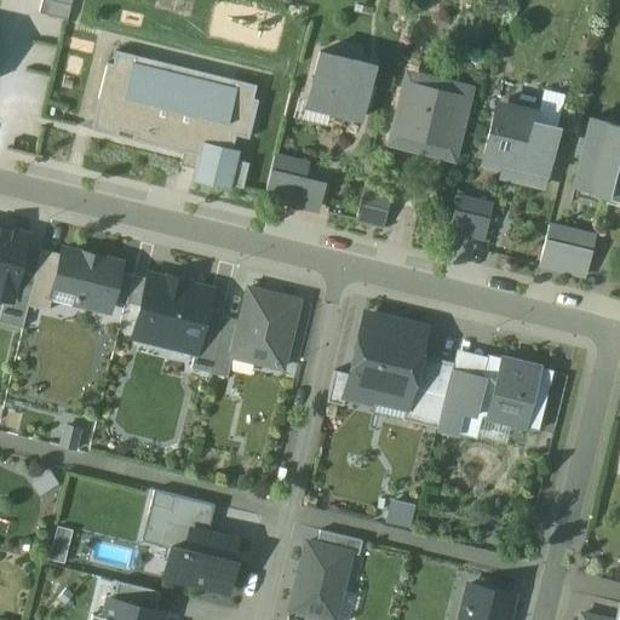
[(42,0),(39,15),(67,22),(72,0),(42,0)]
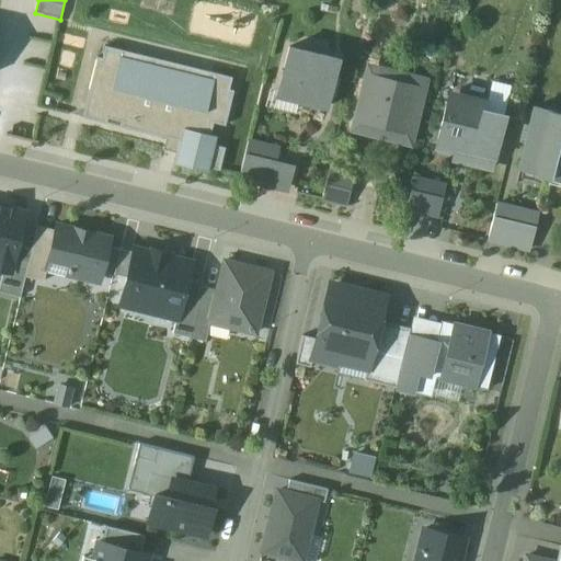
[(210,170),(219,172),(225,148),(215,146),(217,137),(210,136),(213,124),(226,127),(235,91),(229,90),(232,78),(213,73),(210,80),(123,59),(124,52),(105,46),(102,59),(98,58),(82,118),(180,142),(173,165),(209,174),(210,170)]
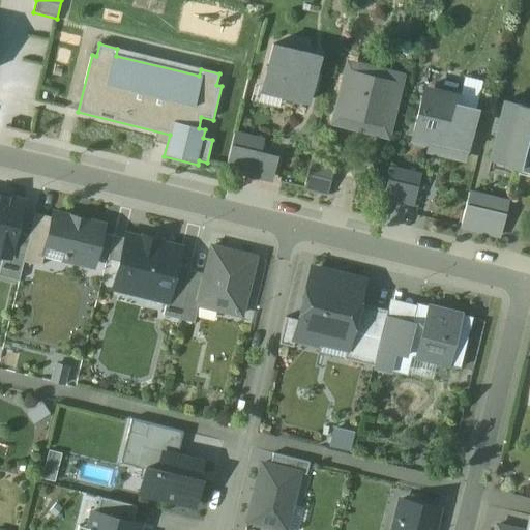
[(319,57),(273,46),(262,91),(307,102),(319,57)]
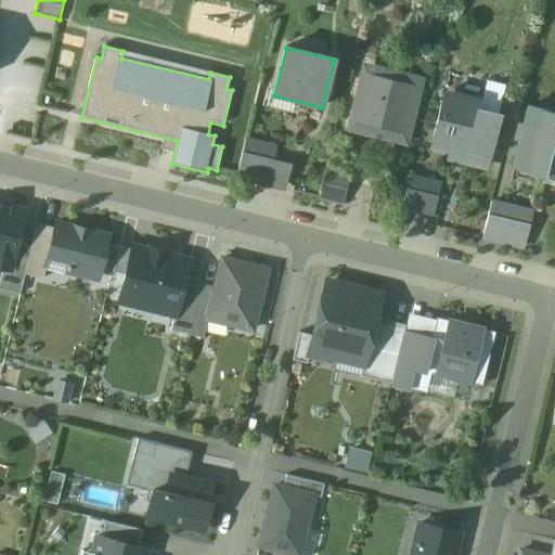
[(395,80),(363,73),(351,121),(383,129),(381,138),(405,144),(421,80),(396,74),(395,80)]
